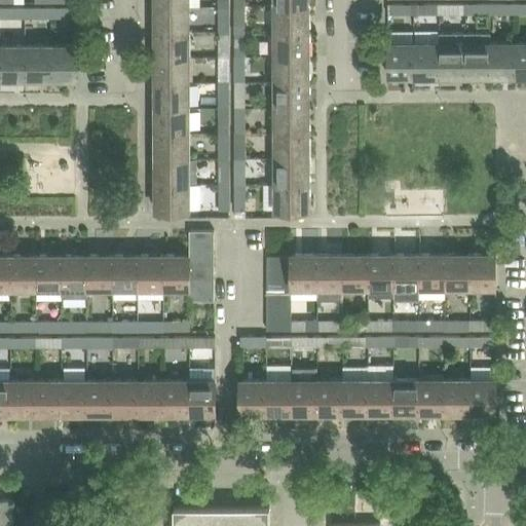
[(424,13),(440,13),(440,3),(424,3),(424,13)]
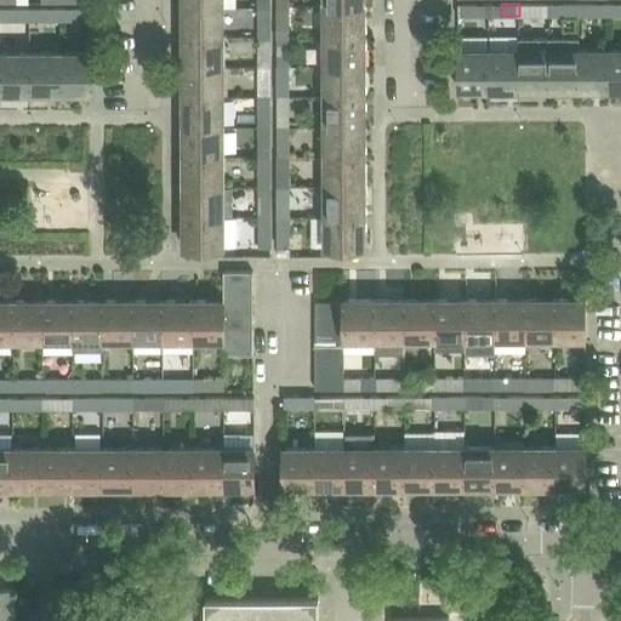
[(519,4),(519,16),(537,16),(537,4),(519,4)]
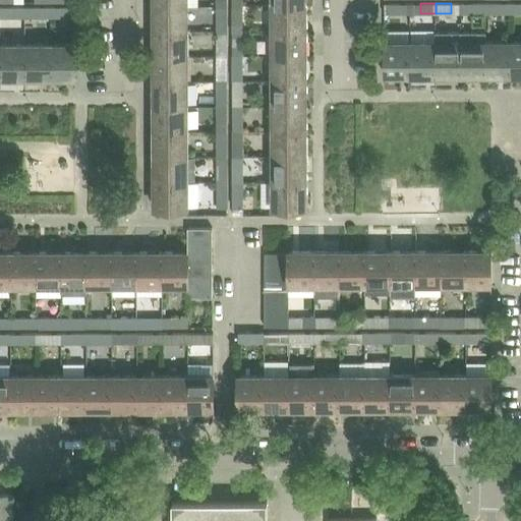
[(470,13),(486,13),(486,3),(470,3),(470,13)]
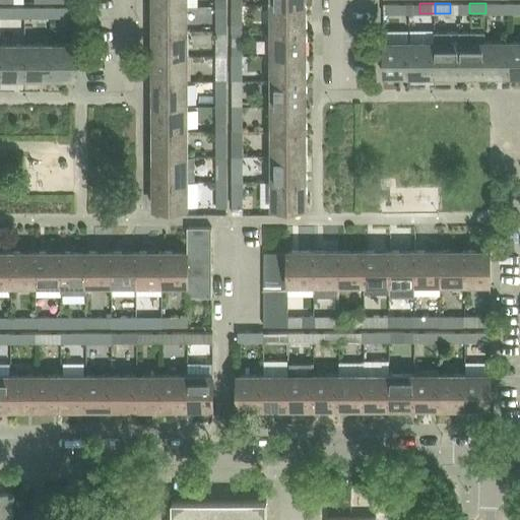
[(485,3),(485,13),(501,13),(501,3),(485,3)]
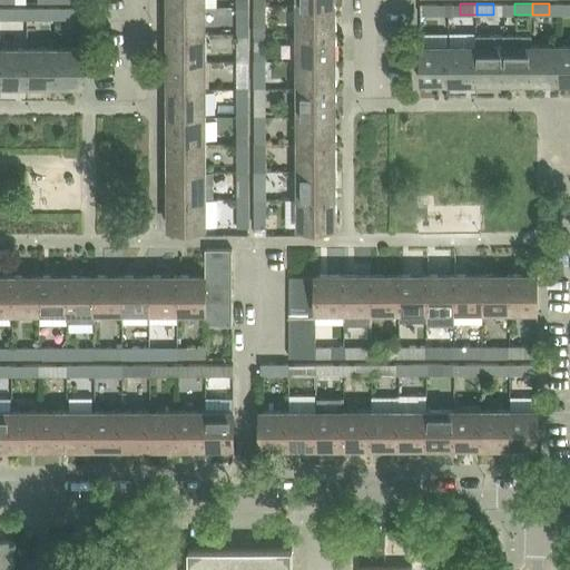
[(266,5),(255,5),(255,22),(266,22),(266,5)]
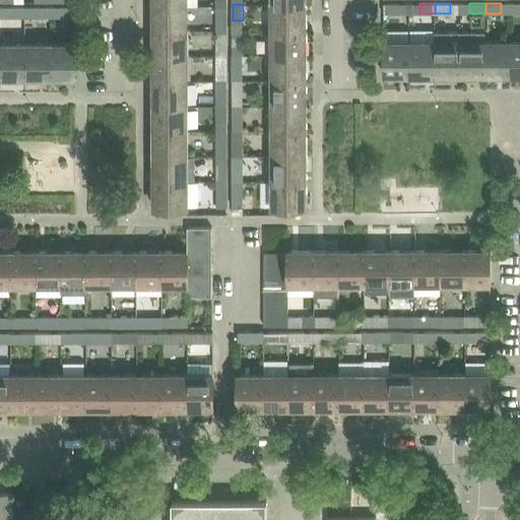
[(273,4),(273,29),(305,29),(305,4),(273,4)]
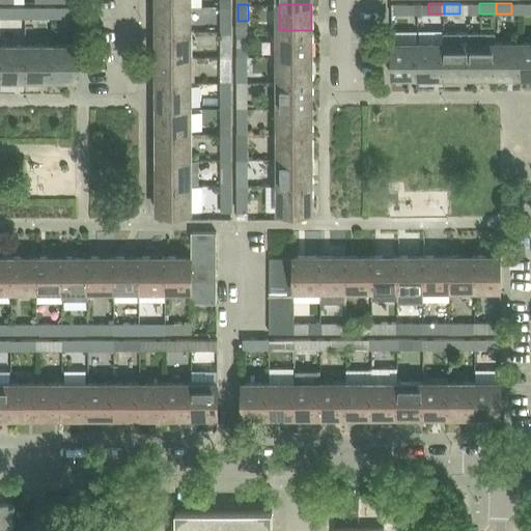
[(392,4),(392,14),(408,14),(408,4),(392,4)]
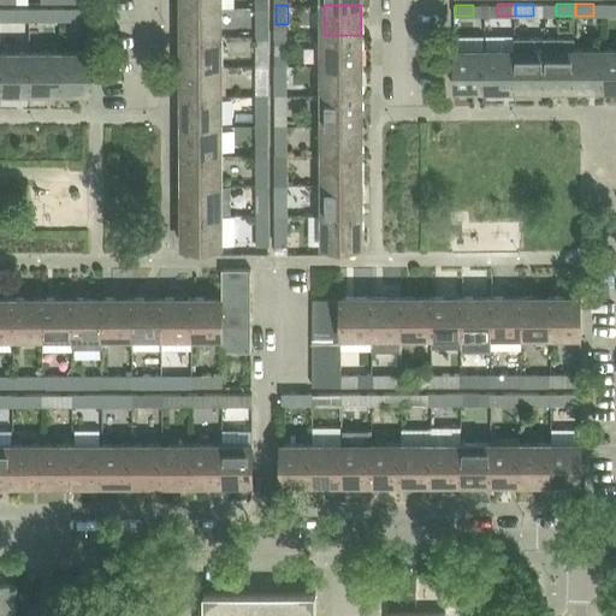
[(183,6),(183,35),(221,35),(221,6),(183,6)]
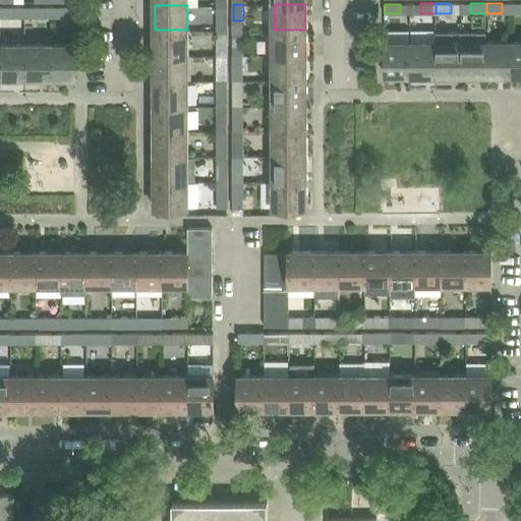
[(227,5),(217,5),(217,20),(228,20),(227,5)]
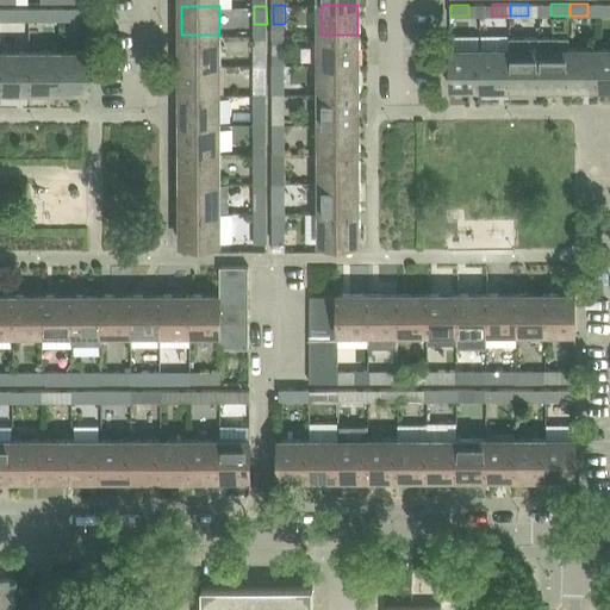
[(29,8),(11,8),(11,20),(29,20),(29,8)]
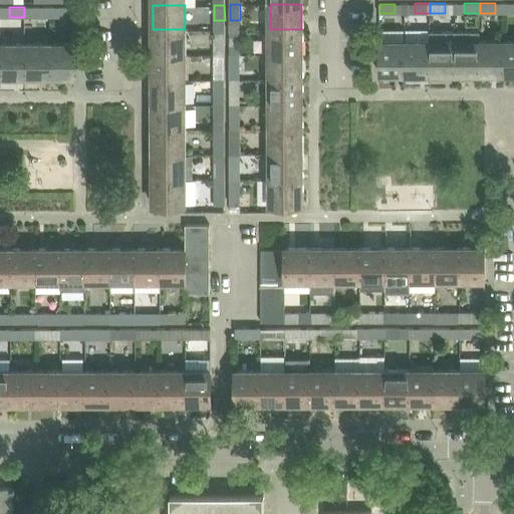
[(24,7),(24,17),(38,17),(38,7),(24,7)]
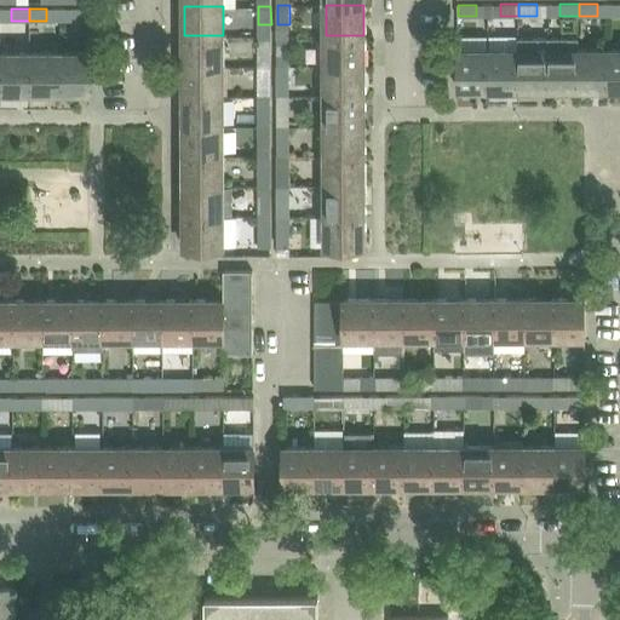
[(72,19),(90,19),(90,9),(72,9),(72,19)]
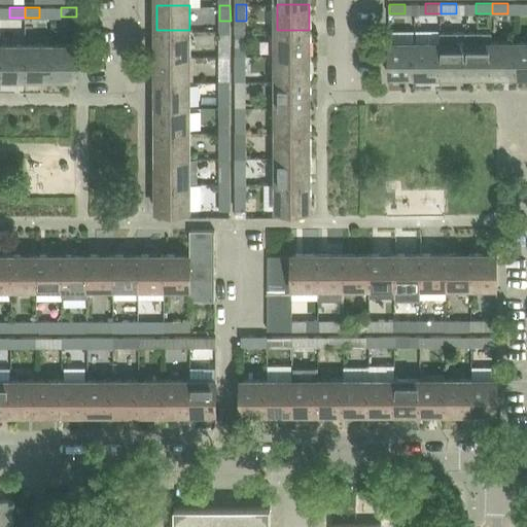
[(156,30),(156,56),(189,56),(189,30),(156,30)]
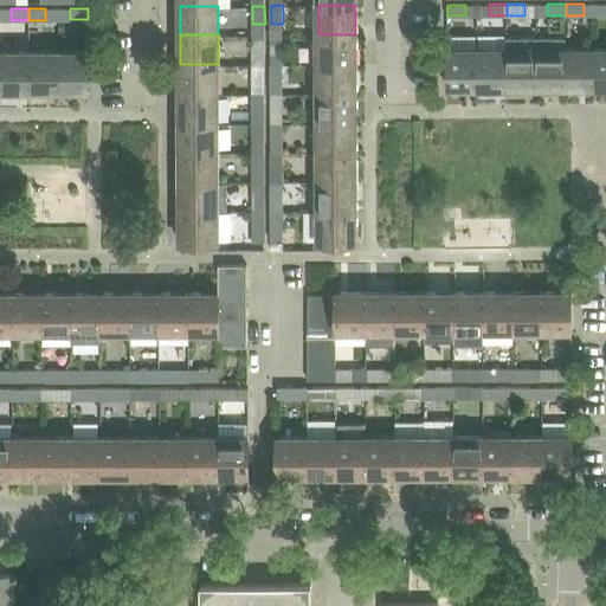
[(318,34),(318,64),(355,64),(355,34),(318,34)]
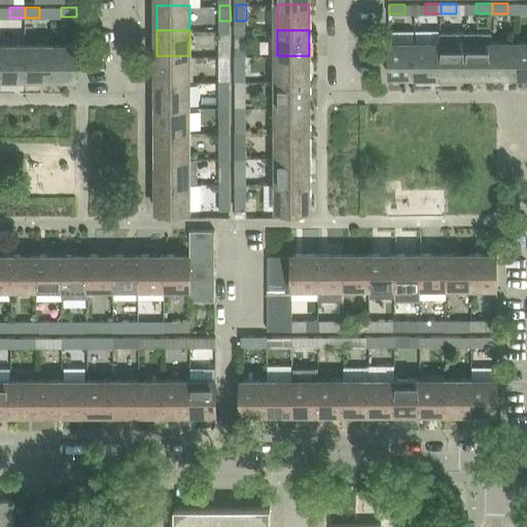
[(492,31),(466,32),(466,42),(466,75),(492,74),(492,42),(492,31)]
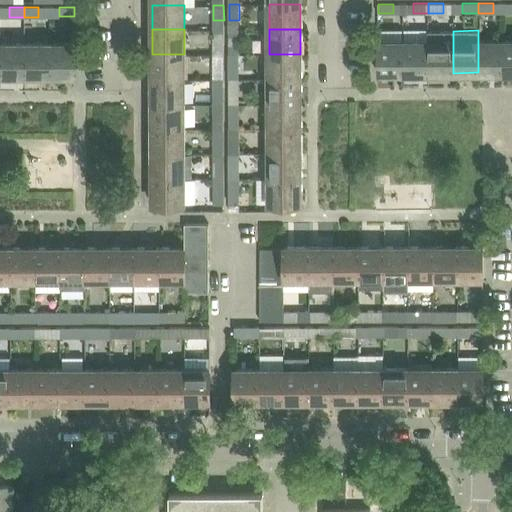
[(428,41),(428,73),(453,73),(453,41),(453,31),(428,31),(428,41)]
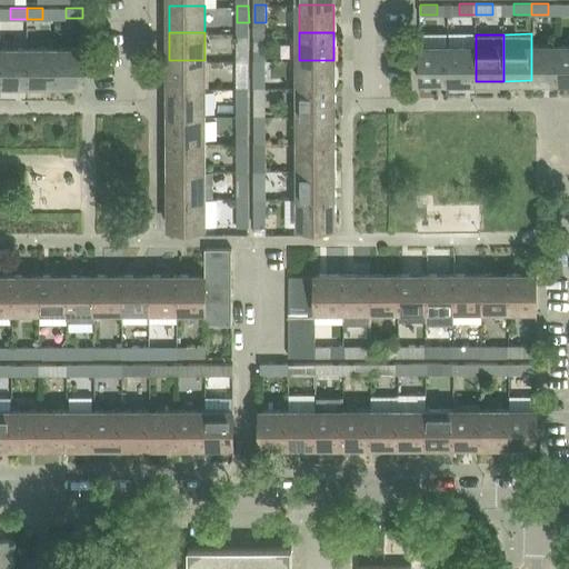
[(266,42),(255,42),(255,60),(266,60),(266,42)]
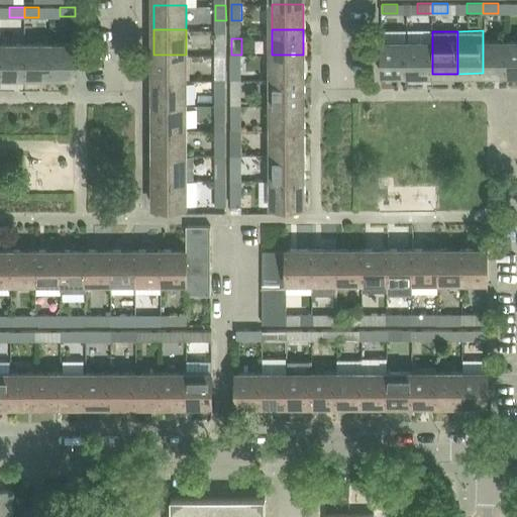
[(226,39),(215,39),(215,55),(226,55),(226,39)]
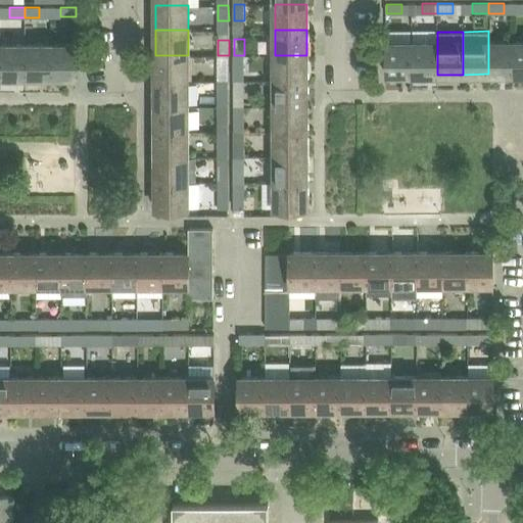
[(412,75),(412,42),(386,43),(386,75),(412,75)]
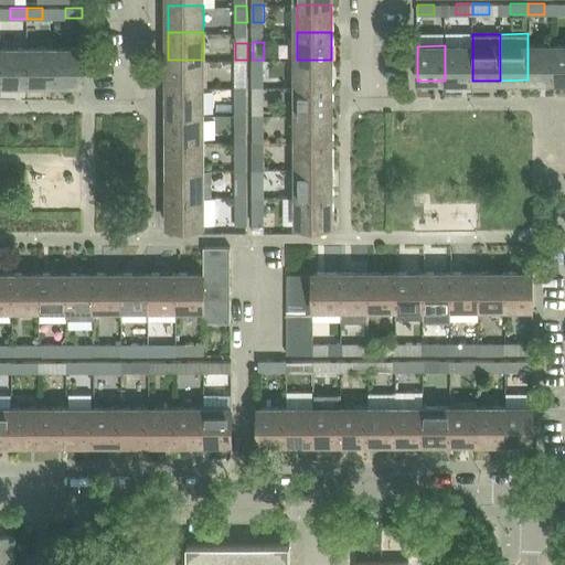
[(472,45),(445,45),(445,81),(472,81),(472,45)]
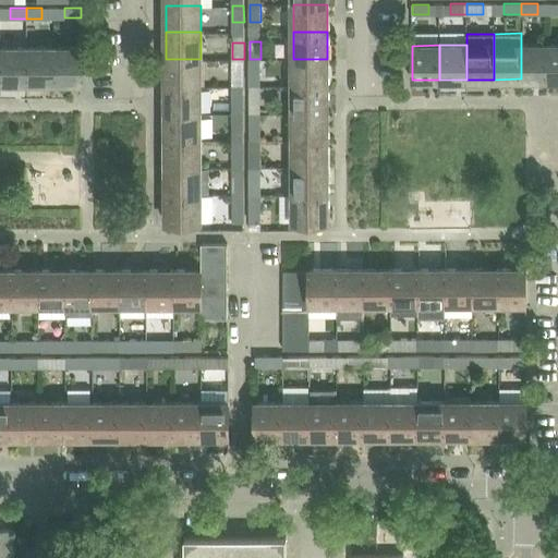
[(548,45),(521,45),(521,79),(548,79),(548,45)]
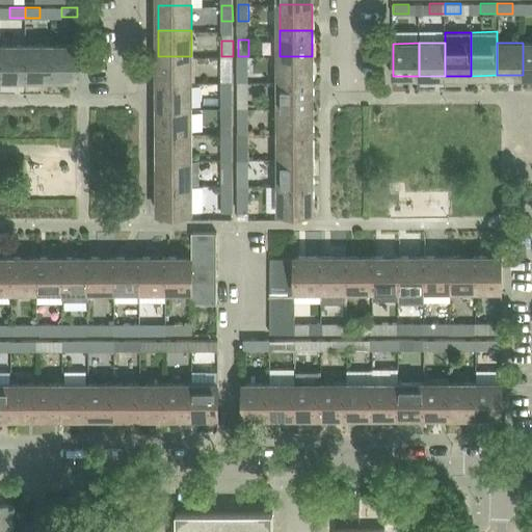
[(531,43),(523,43),(523,75),(531,75),(531,43)]
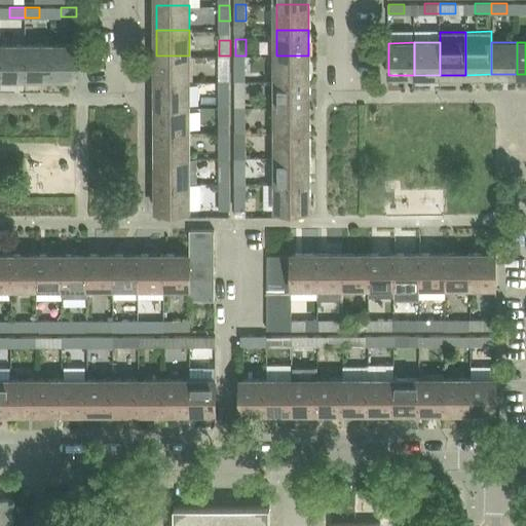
[(0,76),(25,77),(25,45),(0,44),(0,76)]
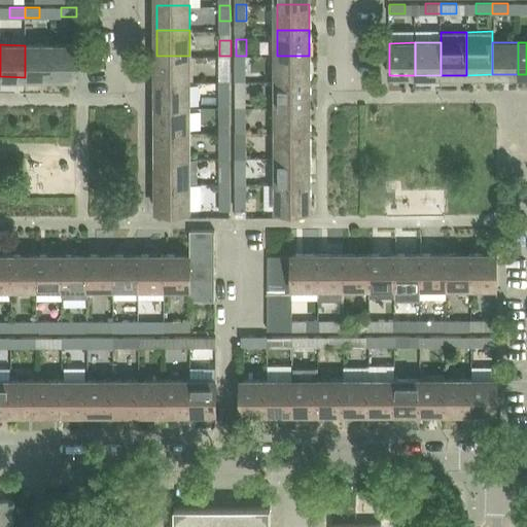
[(25,77),(50,77),(50,45),(25,45),(25,77)]
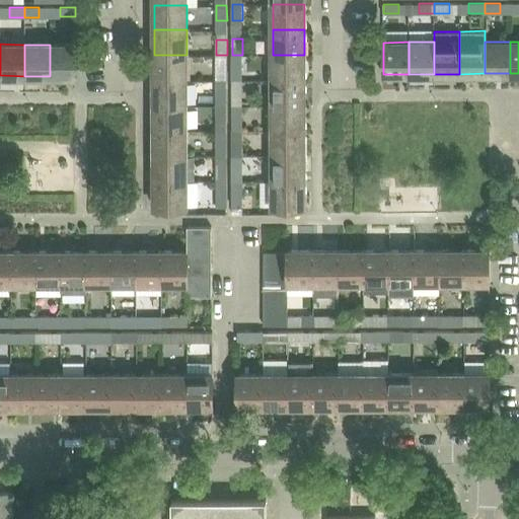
[(50,45),(50,76),(75,76),(75,45),(50,45)]
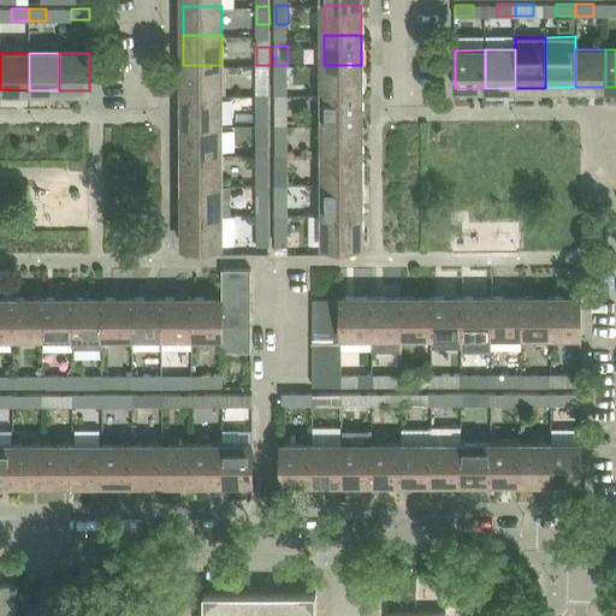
[(183,65),(183,95),(221,95),(221,65),(183,65)]
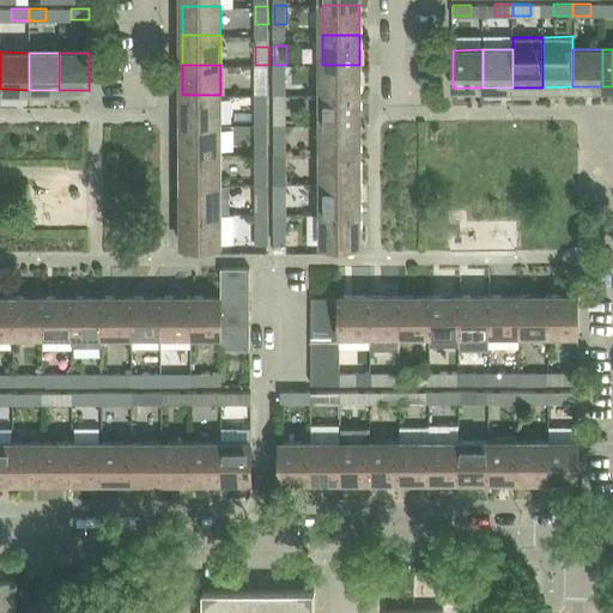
[(268,65),(255,65),(255,84),(268,84),(268,65)]
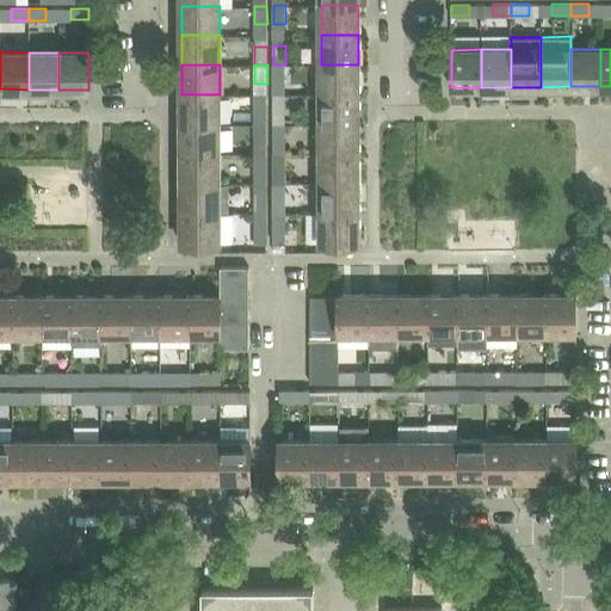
[(285,65),(273,65),(273,84),(285,84),(285,65)]
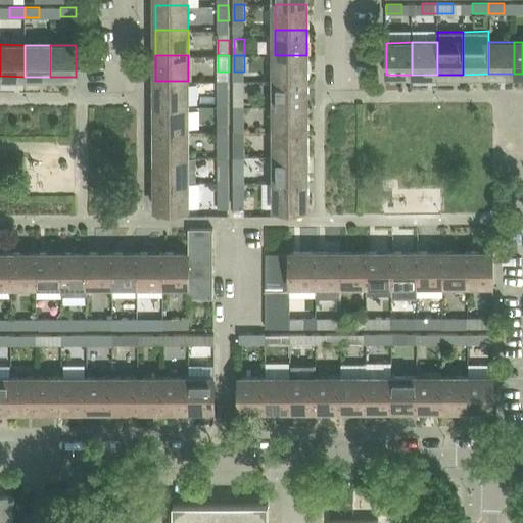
[(275,55),(275,81),(306,81),(306,55),(275,55)]
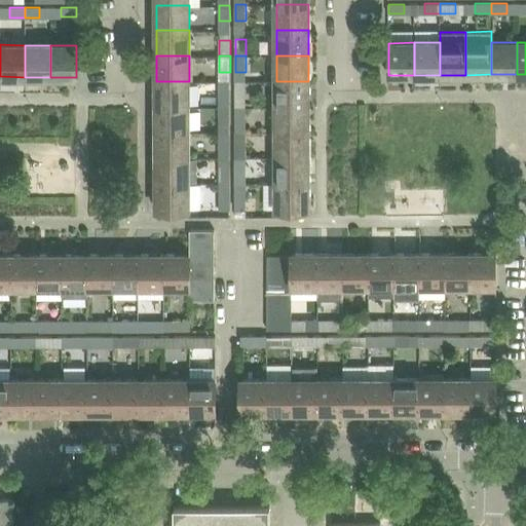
[(156,81),(156,107),(189,107),(189,81),(156,81)]
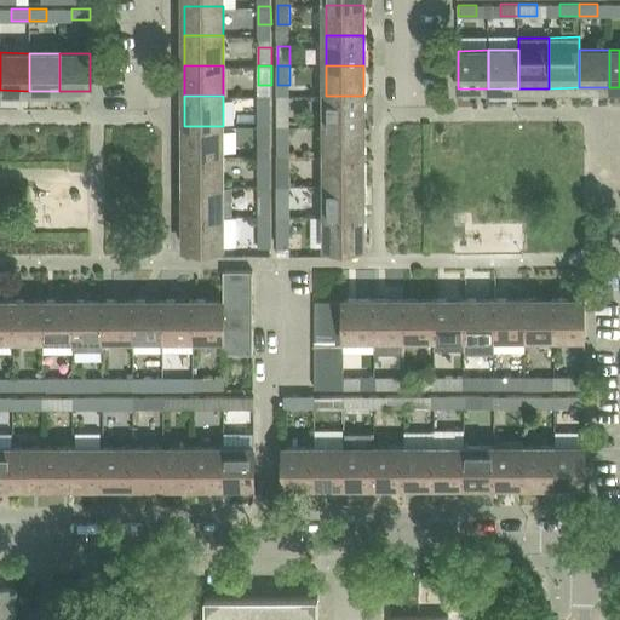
[(258,96),(258,125),(271,125),(271,96),(258,96)]
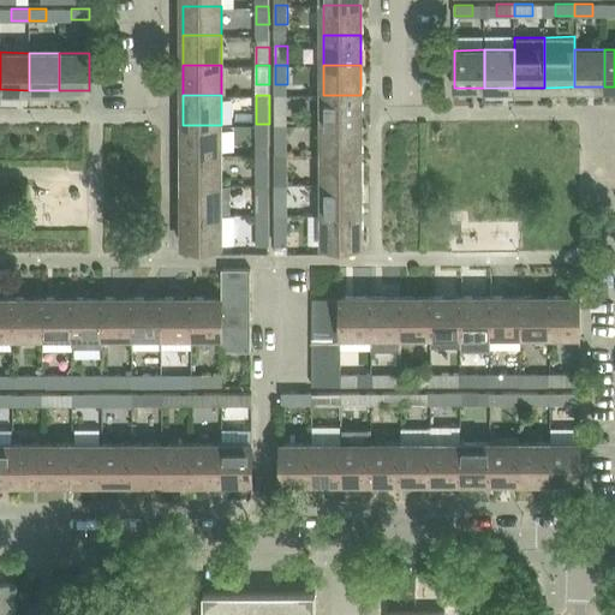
[(323,95),(323,124),(360,124),(360,95),(323,95)]
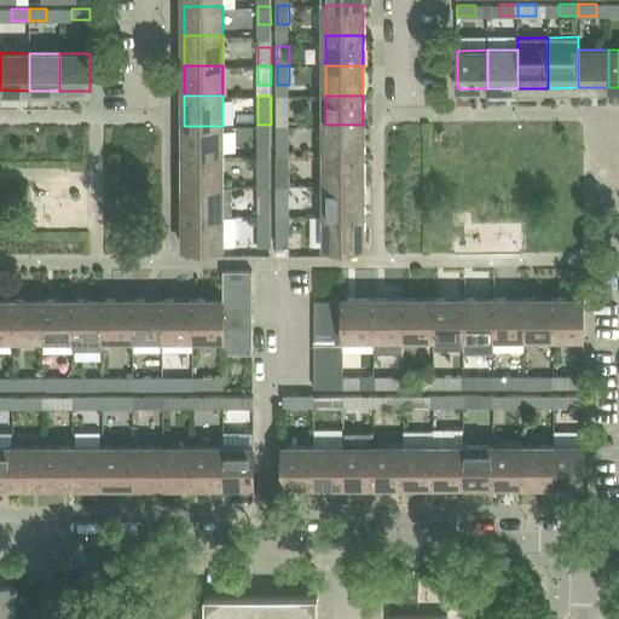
[(289,106),(277,106),(277,125),(289,125),(289,106)]
